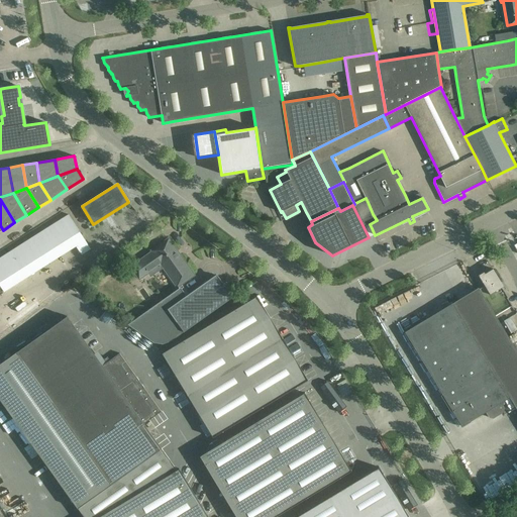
[(90,249),(69,215),(0,257),(0,286),(4,292),(76,246),(81,254),(90,249)]
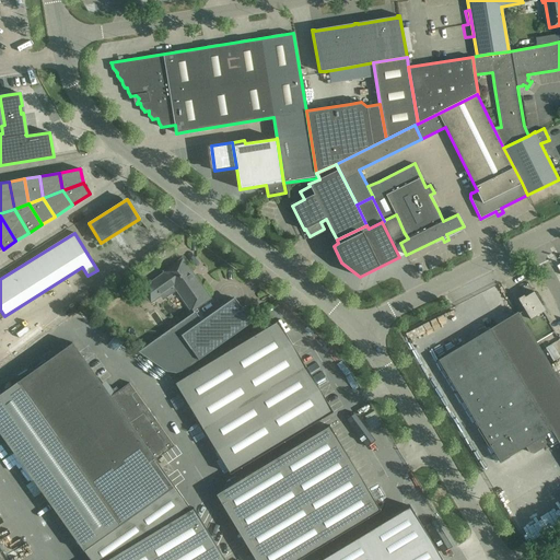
[(164,271),(165,272),(142,289),(151,302),(161,294),(160,292),(172,283),(191,311),(195,314),(139,352),(165,371),(176,373),(186,369),(253,322),(252,321),(253,319),(246,311),(244,312),(234,299),(205,319),(196,307),(209,298),(182,259),(164,271)]
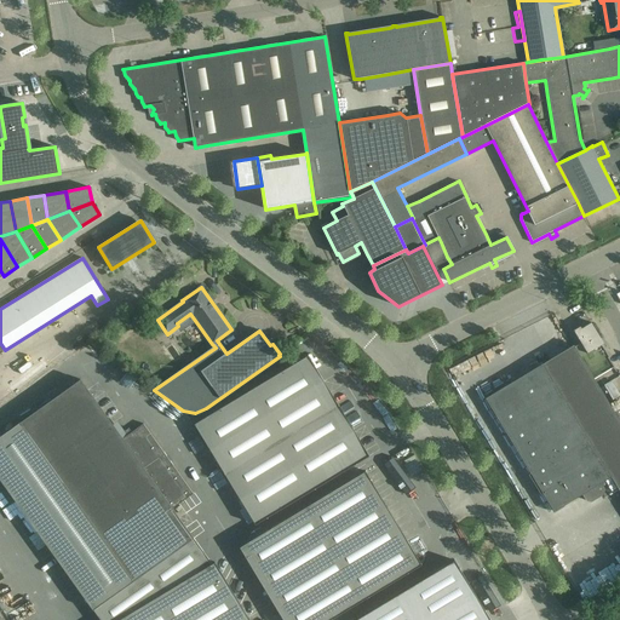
[(580,326),(573,331),(580,343),(574,346),(589,369),(593,378),(614,366),(608,357),(609,357),(602,344),(603,343),(591,322),(581,328),(580,326)]
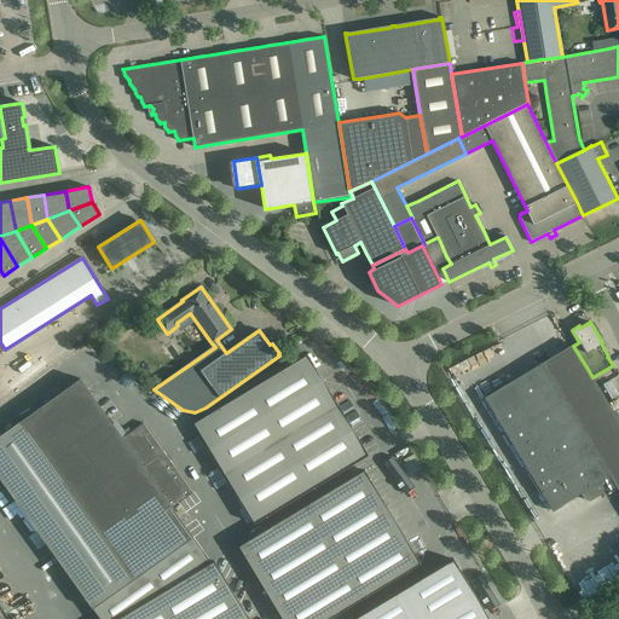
[(618,421),(572,345),(484,398),(553,510),(580,493),(585,501),(590,502),(602,493),(603,489),(600,482),(609,476),(618,491),(618,421)]
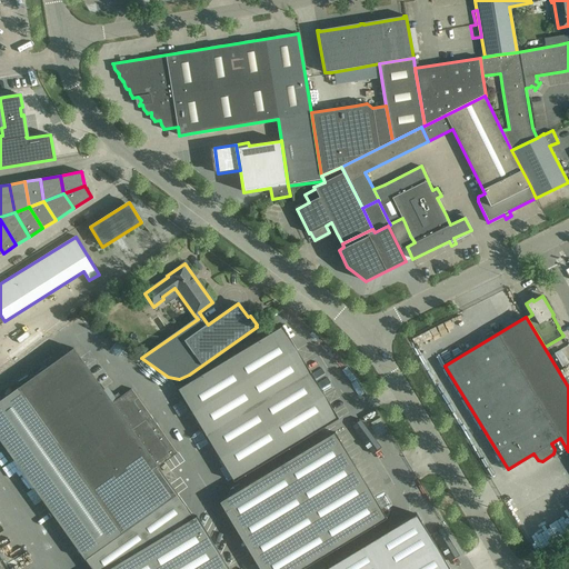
[(282,327),(178,389),(235,481),(338,418),(282,327)]
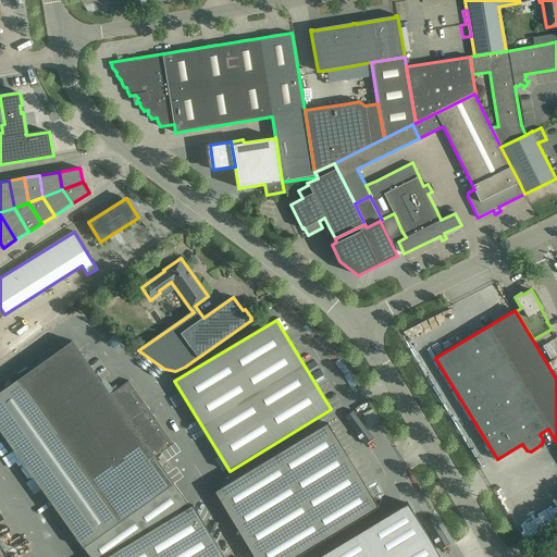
[(110,394),(72,341),(0,392),(0,430),(84,547),(174,483),(155,457),(173,444),(128,381),(110,394)]
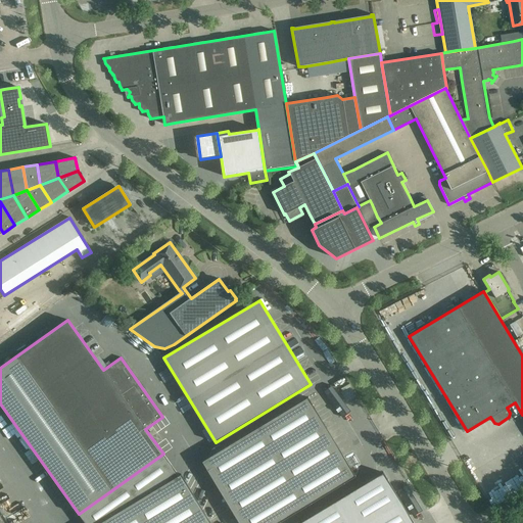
[(307,397),(202,462),(238,522),(278,522),(355,476),(307,397)]
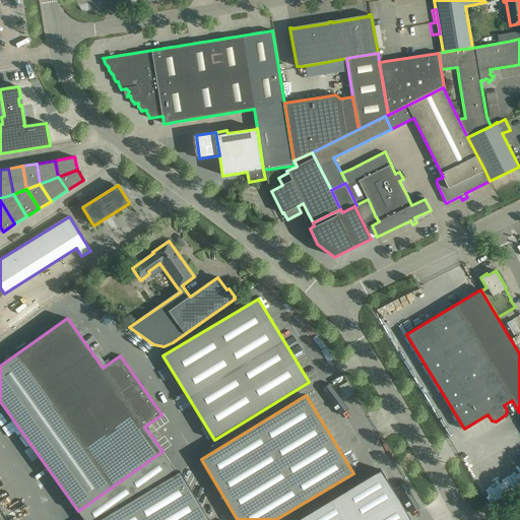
[(410,519),(381,469),(297,519),(410,519)]
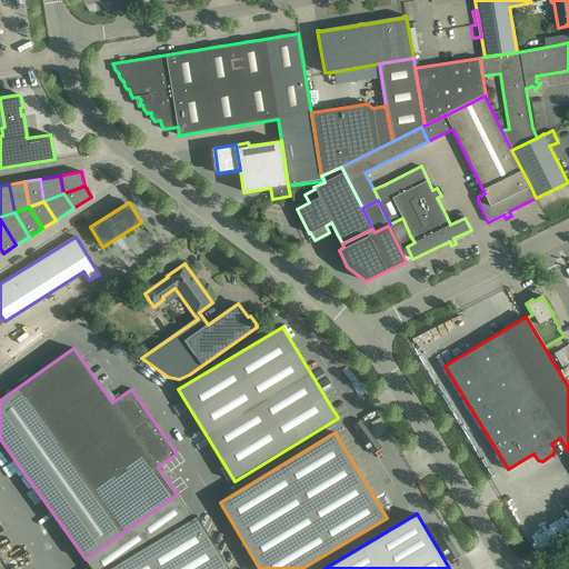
[(228,568),(197,516),(109,568),(228,568)]
